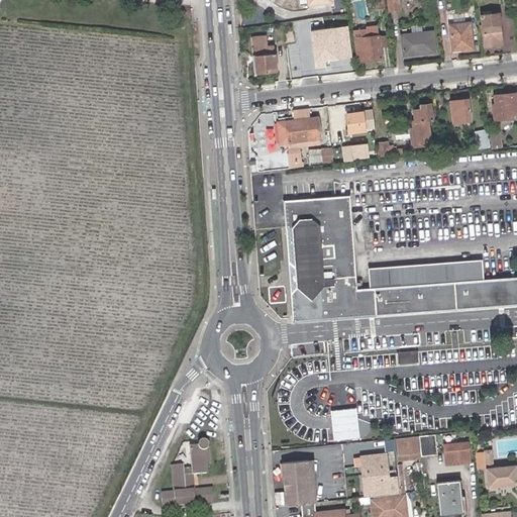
[(387,0),(389,10),(399,8),(398,0),(387,0)]
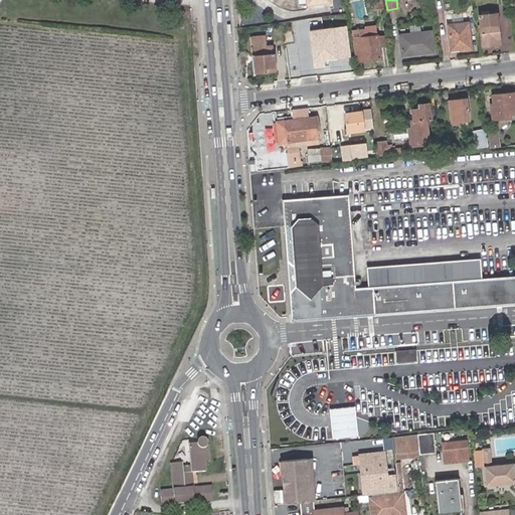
[(494,37),(499,37),(496,12),(480,14),(480,24),(477,24),(478,30),(482,30),(483,45),(495,44),(494,37)]
